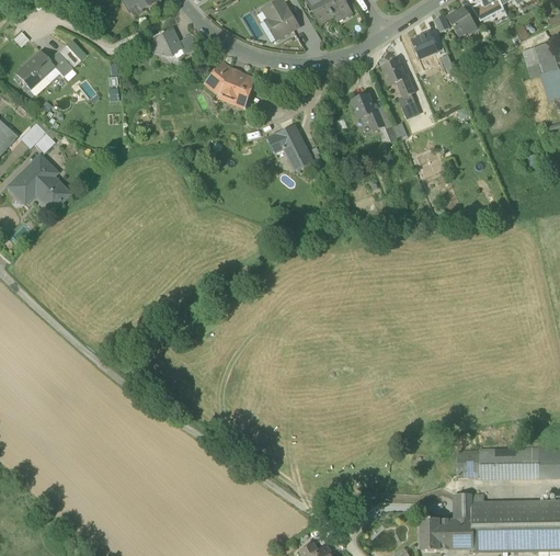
[(137,3),(140,10),(145,8),(149,6),(148,3),(155,0),(125,0),(126,1),(127,1),(130,8),(133,7),(137,3)]
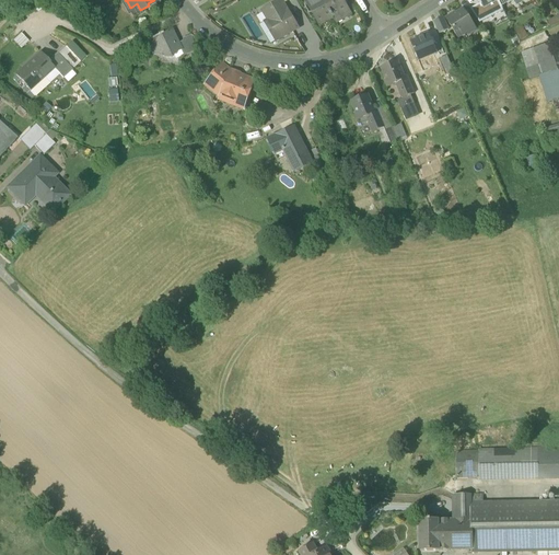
[(269,19),(280,38),(289,33),(301,26),(286,1),(284,0),(280,0),(272,4),(265,10),(270,19),(269,19)]
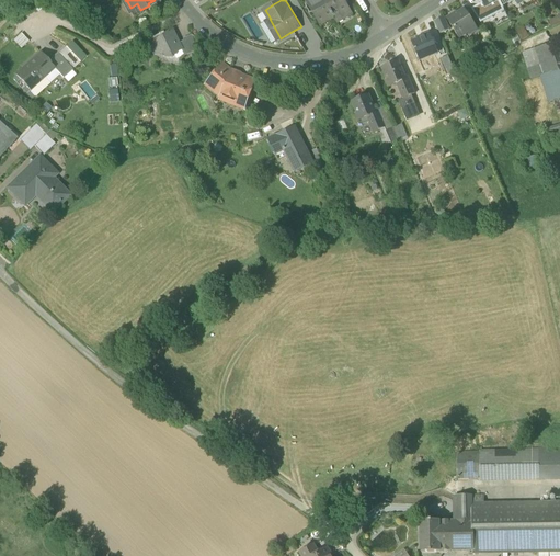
[(308,0),(318,16),(319,16),(331,9),(332,9),(327,0),(308,0)]
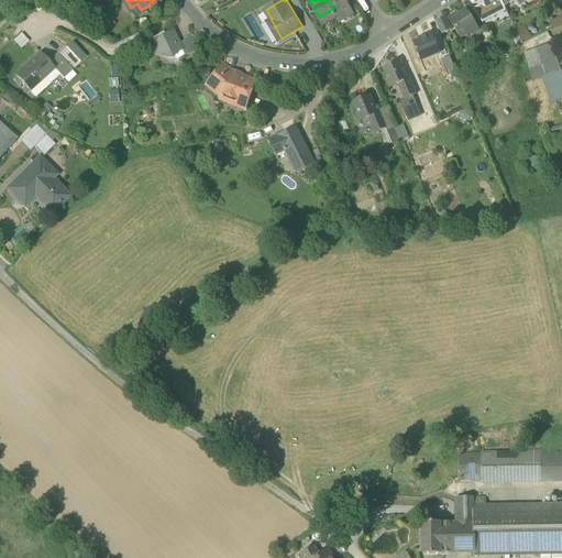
[(328,0),(333,9),(332,9),(335,15),(337,15),(338,17),(352,8),(348,0),(328,0)]
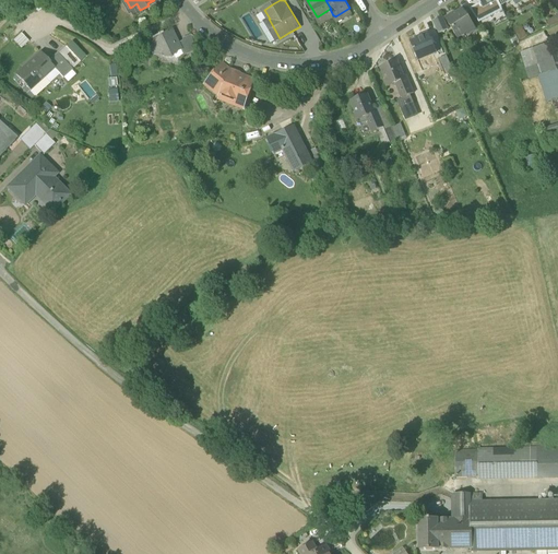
[(486,14),(478,0),(471,4),(479,19),(486,14)]
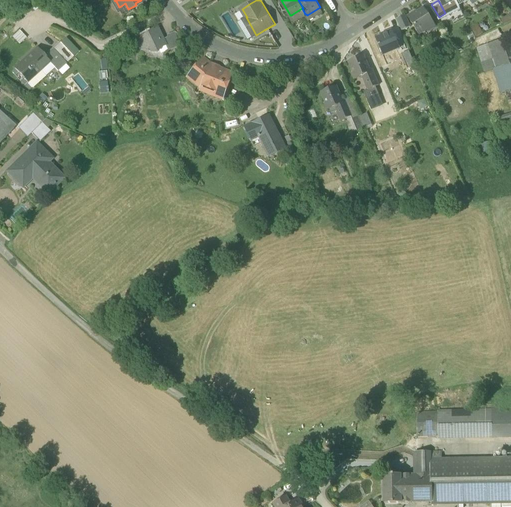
[(444,3),(443,0),(438,0),(445,13),(461,5),(459,2),(458,0),(449,0),(444,3)]
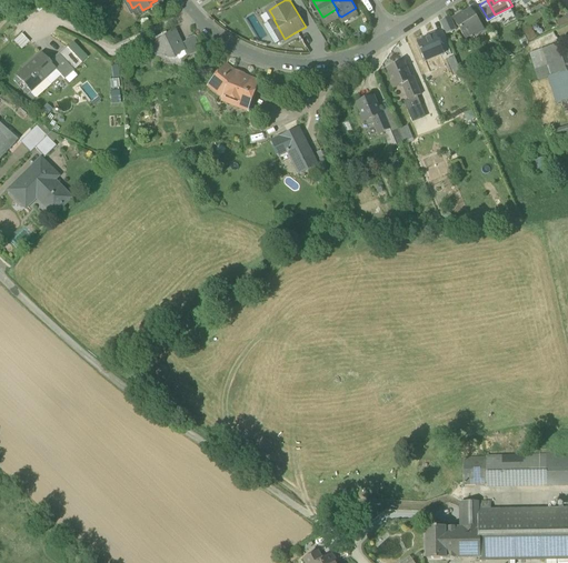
[(455,17),(467,34),(475,30),(477,30),(481,28),(481,24),(484,23),(471,6),(465,10),(462,10),(457,13),(458,14),(455,17)]
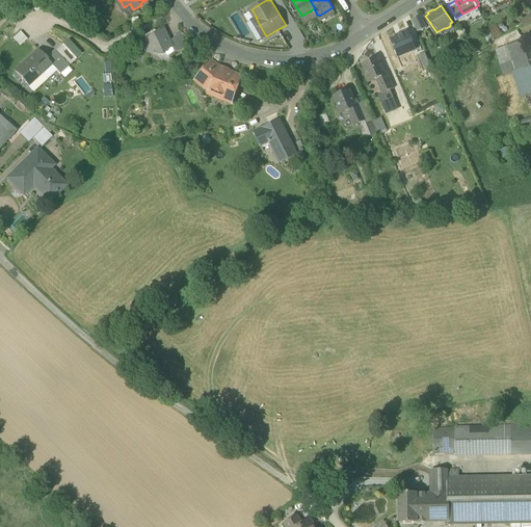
[(317,15),(314,8),(302,16),(306,22),(317,15)]
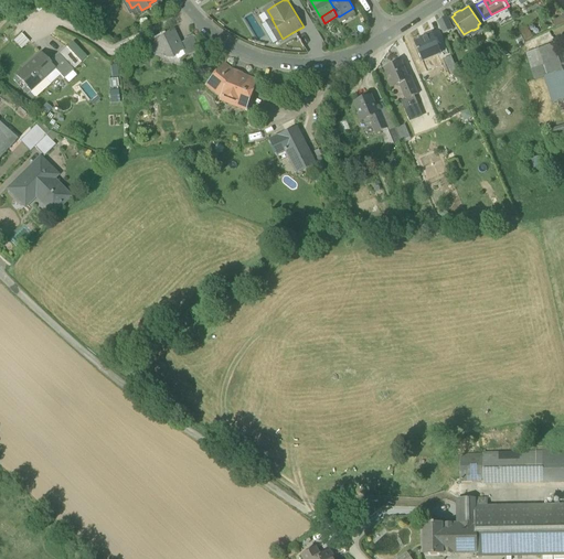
[(439,17),(445,30),(454,25),(447,12),(439,17)]
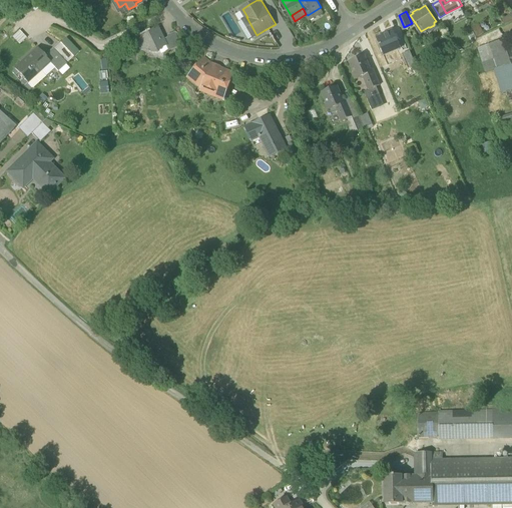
[(503,15),(505,21),(511,17),(511,11),(503,15)]
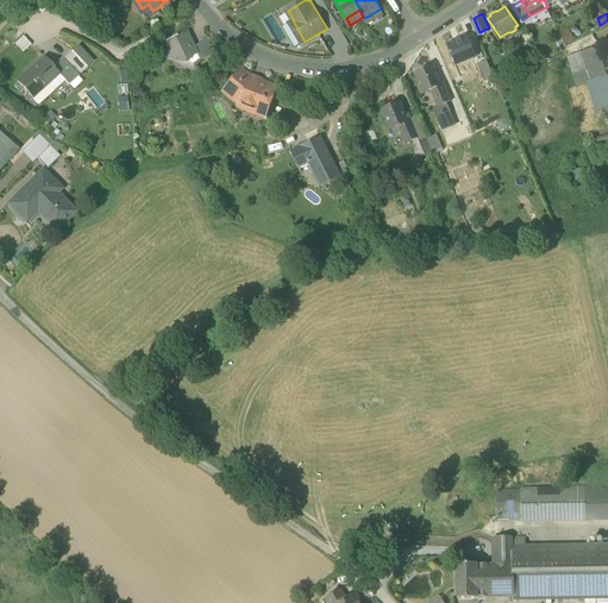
[(569,24),(561,27),(568,41),(576,36),(569,24)]
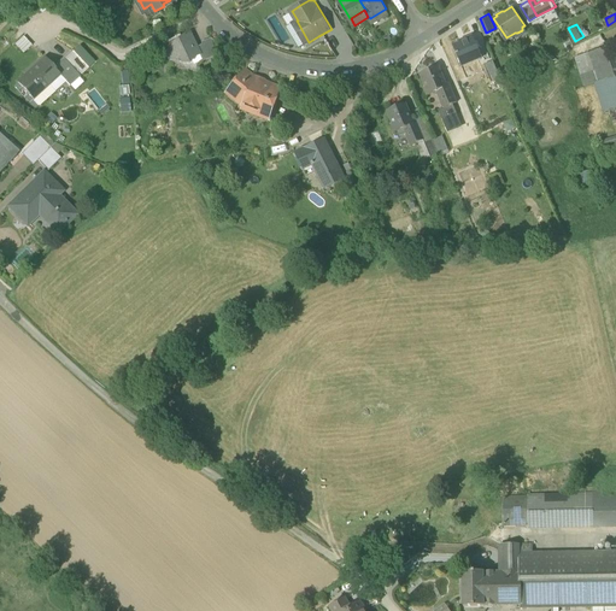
[(179,60),(187,60),(189,57),(200,53),(197,46),(189,31),(179,36),(166,42),(157,47),(158,50),(158,48),(164,45),(169,56),(177,57),(179,60)]
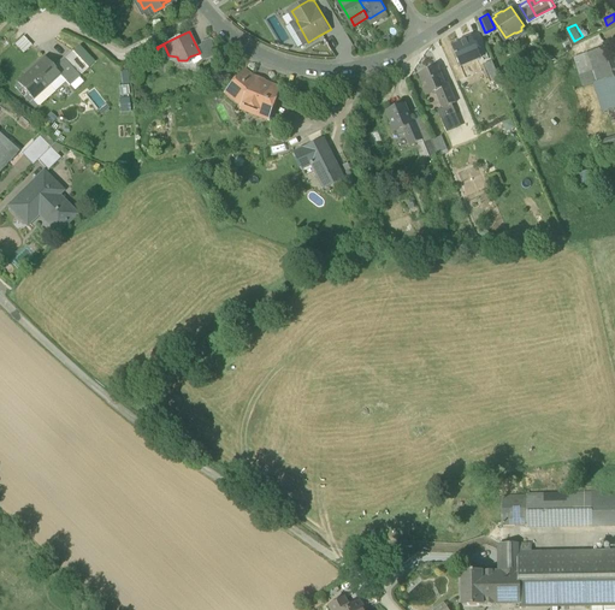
[(454,42),(461,63),(482,54),(473,33),(459,39),(460,40),(454,42)]
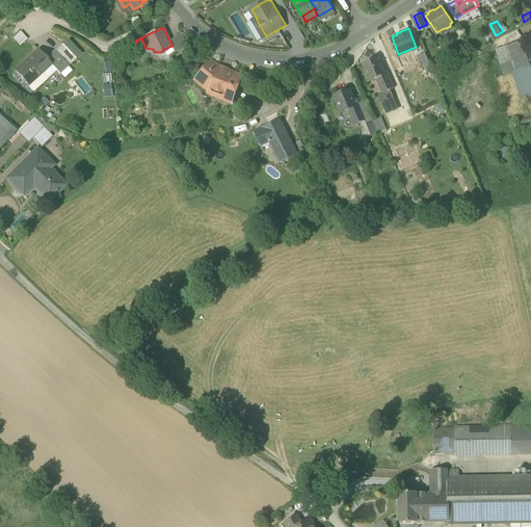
[(20,30),(12,36),(20,45),(27,37),(20,30)]
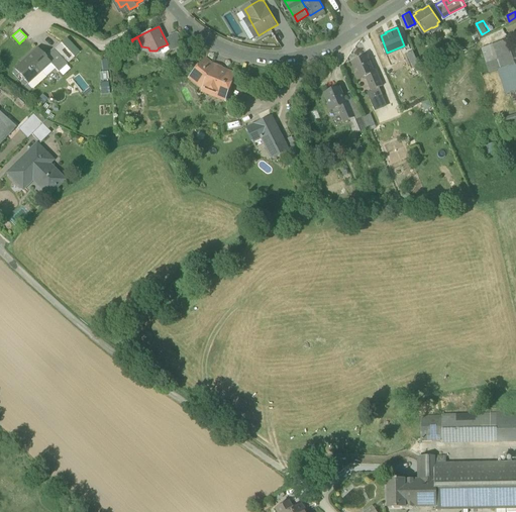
[(176,32),(165,38),(168,44),(171,50),(178,46),(180,35),(176,32)]
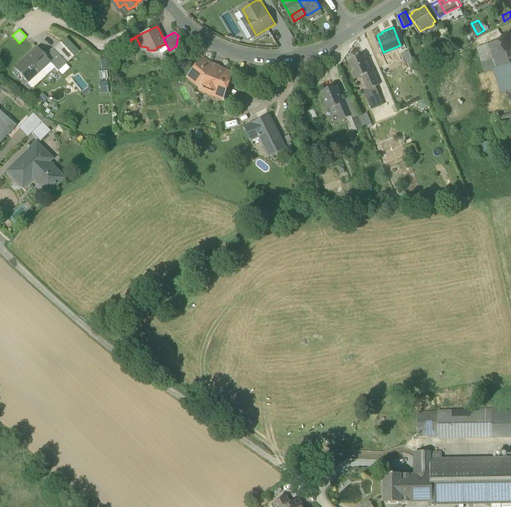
[(510,46),(507,35),(489,40),(491,48),(494,55),(495,58),(497,64),(495,65),(503,90),(506,89),(506,88),(510,87),(510,46)]
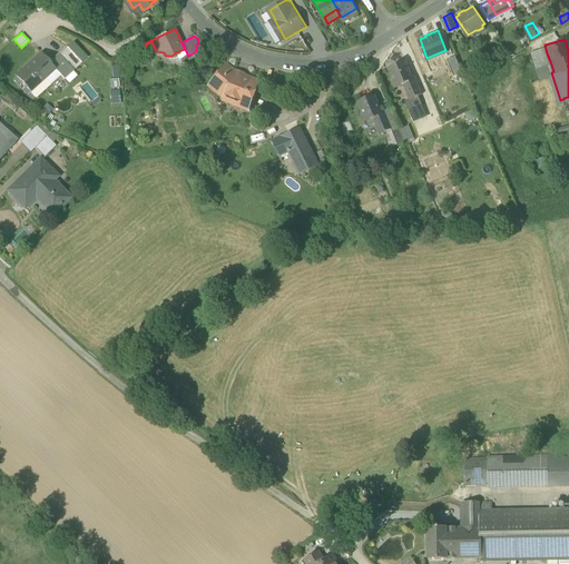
[(72,42),(68,46),(82,61),(87,58),(72,42)]
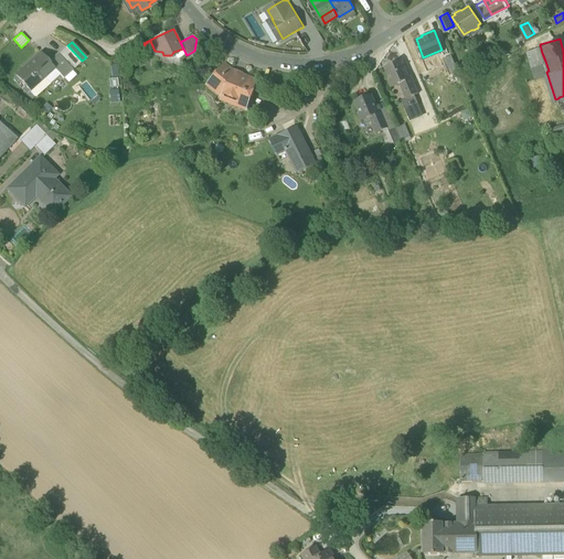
[(67,45),(60,53),(74,68),(82,61),(67,45)]
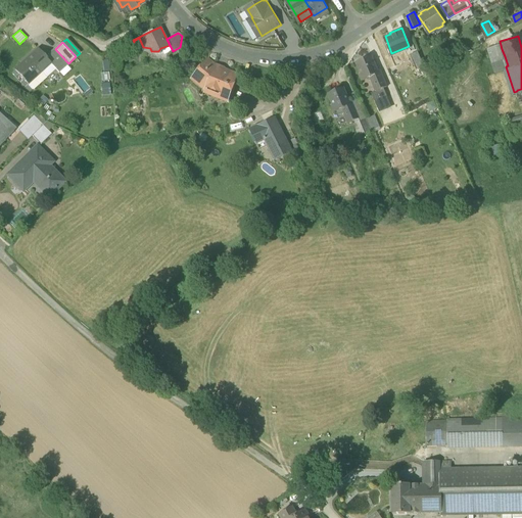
[(497,50),(495,42),(488,45),(496,69),(506,66),(508,65),(506,59),(505,56),(502,49),(497,50)]
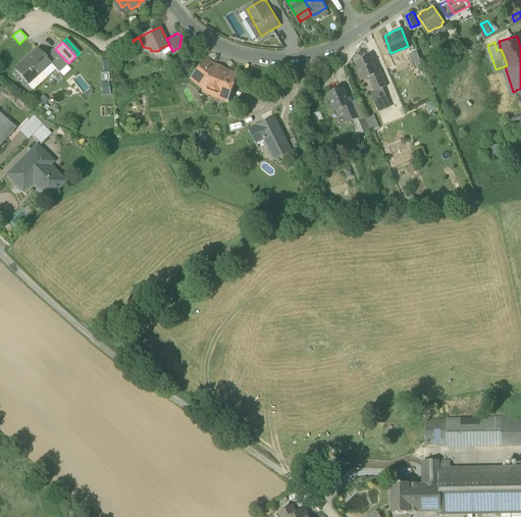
[(172,51),(169,45),(160,48),(158,51),(160,55),(167,55),(169,52),(172,51)]
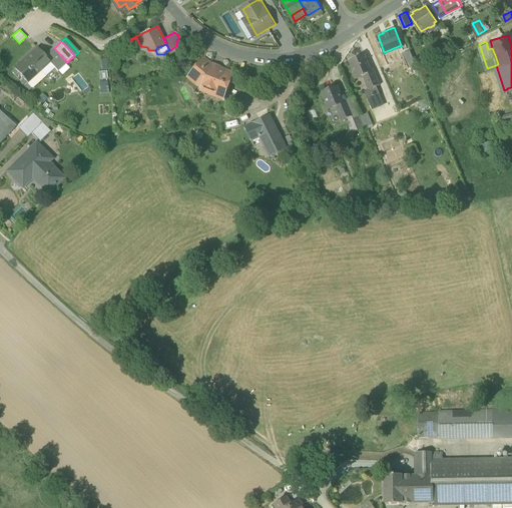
[(15,68),(27,81),(50,60),(46,56),(37,47),(15,68)]
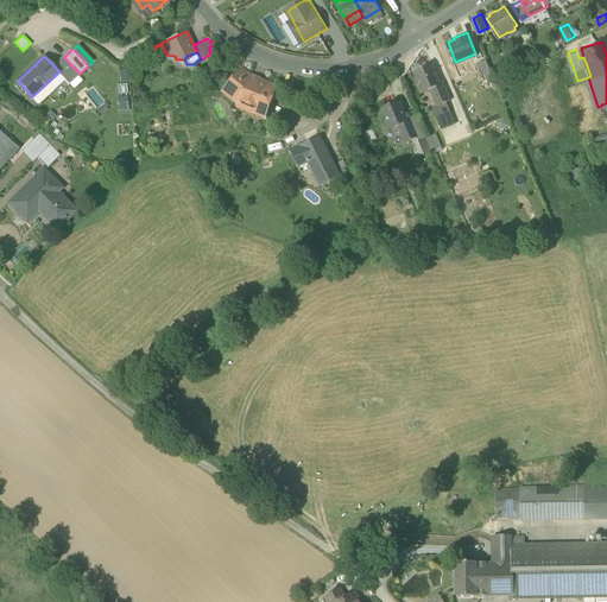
[(55,67),(59,71),(65,78),(70,83),(78,75),(80,74),(64,57),(55,67)]
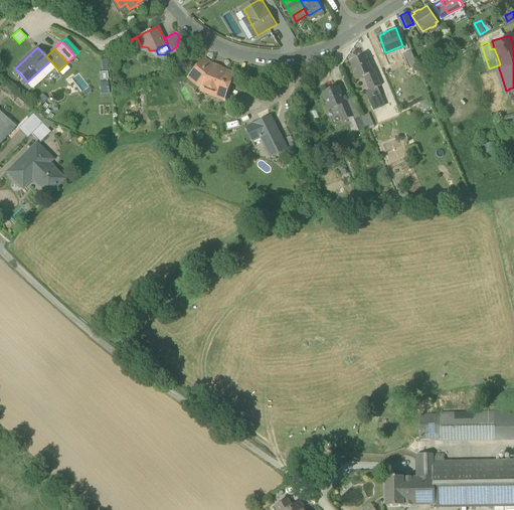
[(404,51),(410,65),(418,62),(412,48),(404,51)]
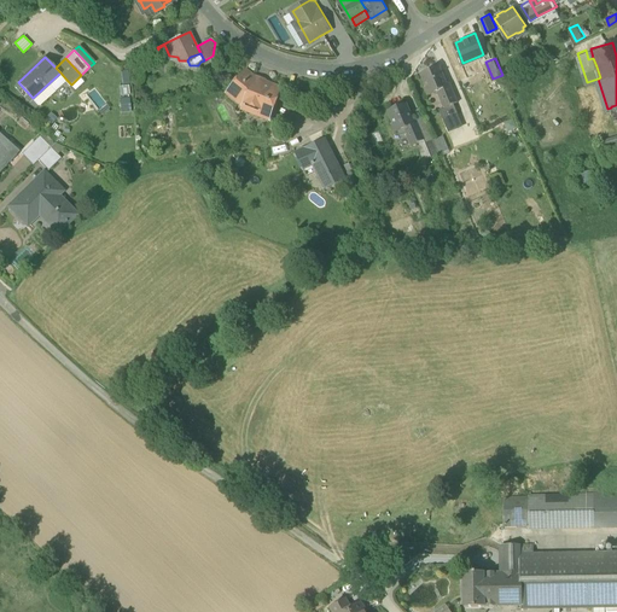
[(446,104),(446,105),(455,100),(459,99),(450,80),(447,81),(440,63),(423,71),(428,83),(426,85),(430,92),(438,88),(446,104)]
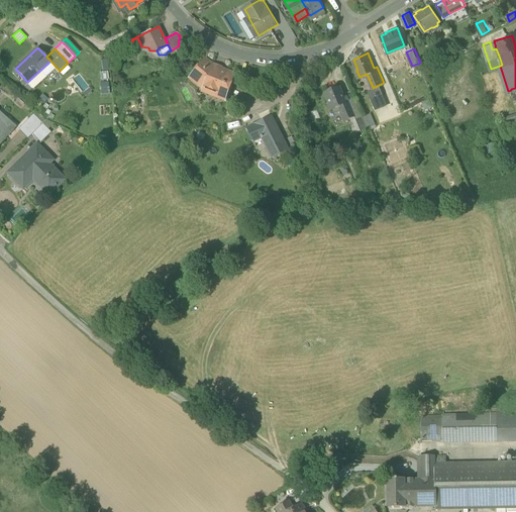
[(206,87),(229,96),(233,85),(232,85),(236,75),(214,66),(207,60),(201,66),(202,67),(192,79),(204,89),(204,90),(205,90),(206,87)]
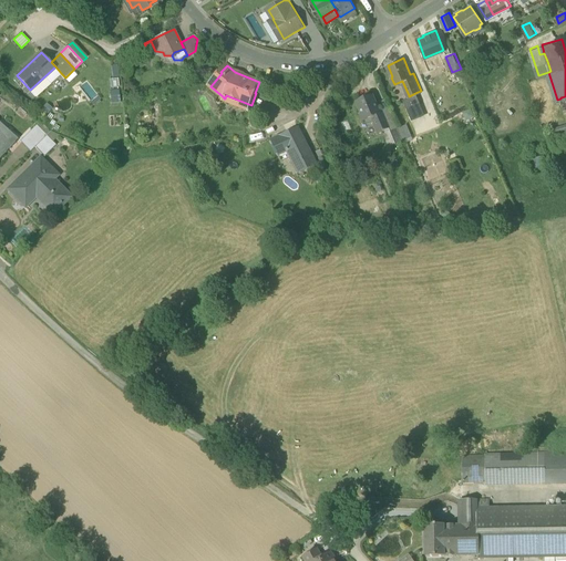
[(37,96),(61,73),(55,66),(30,90),(37,96)]
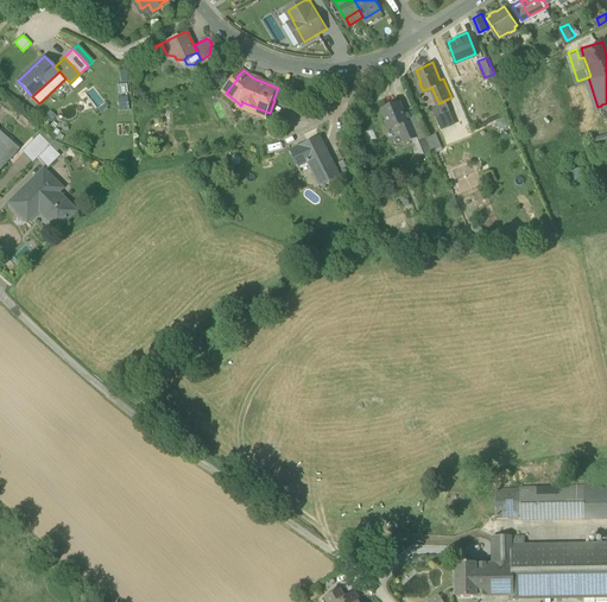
[(78,75),(70,83),(74,88),(83,80),(78,75)]
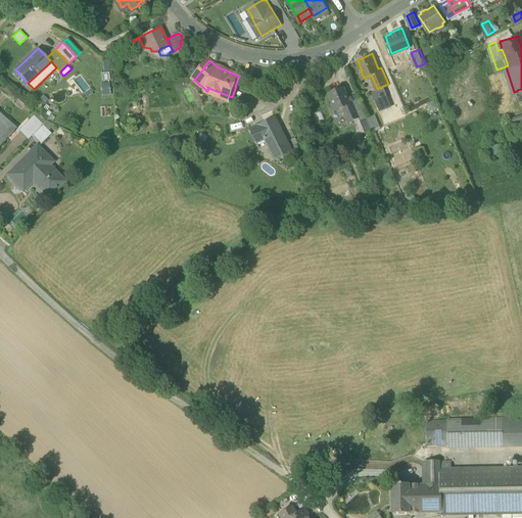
[(109,69),(101,71),(102,79),(110,78),(109,69)]
